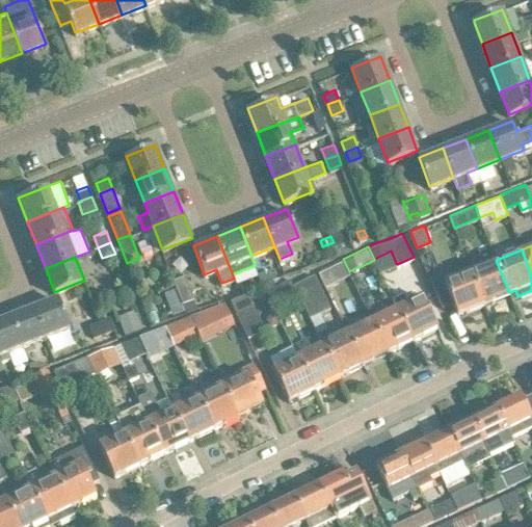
[(324,283),(349,271),(343,259),(318,270),(324,283)]
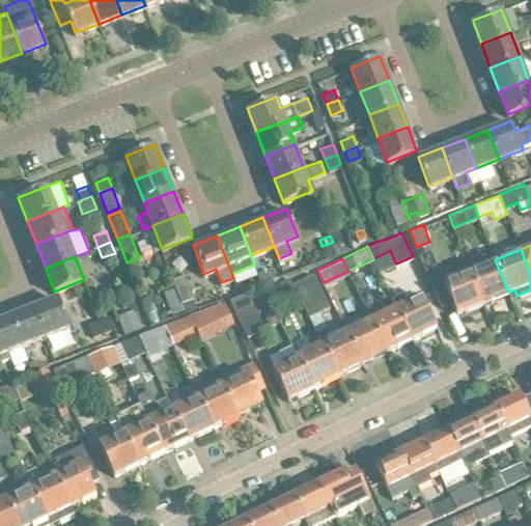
[(495,259),(470,269),(482,302),(508,292),(495,259)]
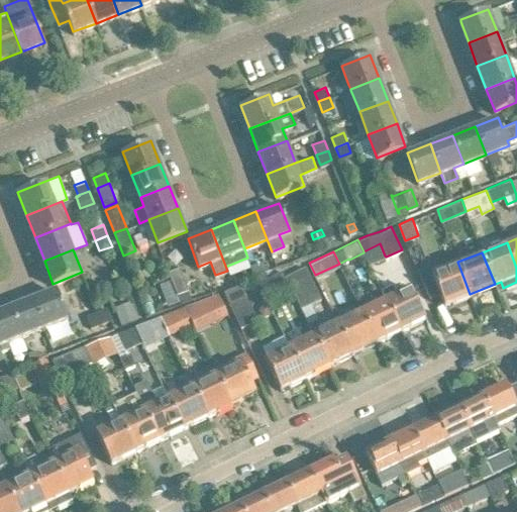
[(470,294),(457,262),(433,272),(431,267),(423,267),(419,268),(430,296),(440,292),(444,304),(470,294)]
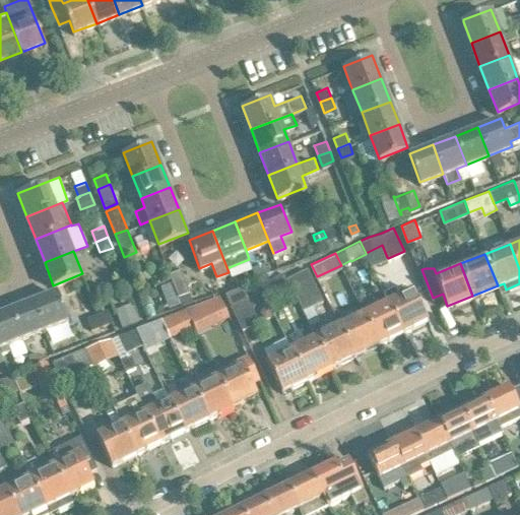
[(193,299),(191,294),(180,267),(170,271),(179,295),(179,294),(183,303),(193,299)]
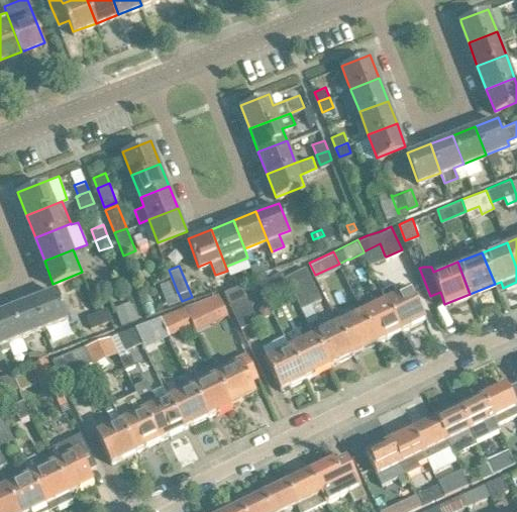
[(285,275),(289,283),(302,307),(311,303),(310,302),(321,297),(306,266),(295,271),(294,270),(285,275)]
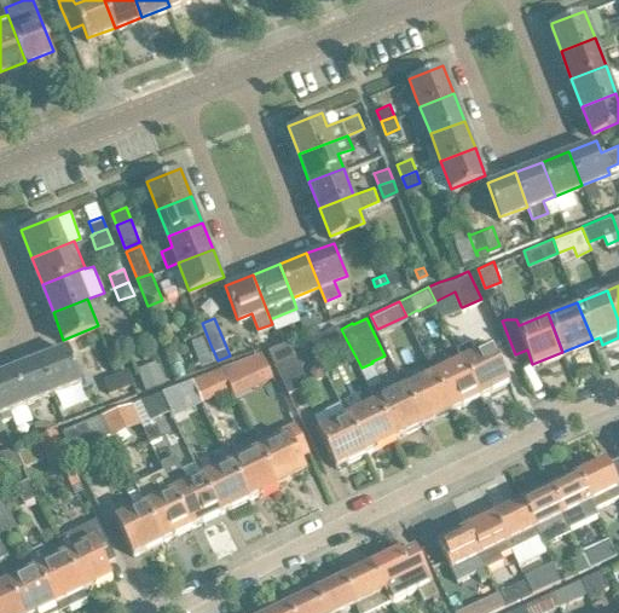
[(341,329),(337,322),(320,330),(317,322),(305,328),(319,358),(331,352),(329,347),(346,339),(341,329)]
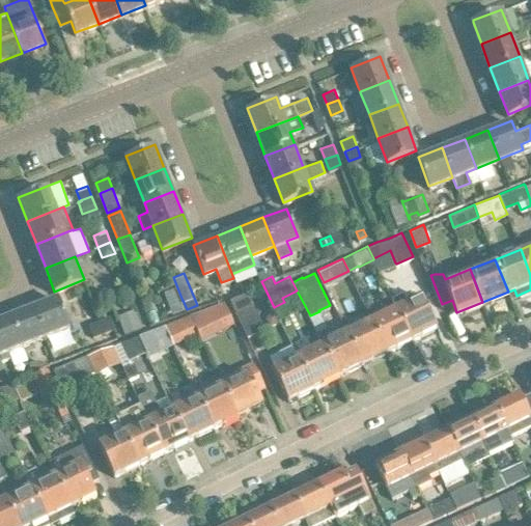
[(175,284),(163,289),(167,300),(179,295),(175,284)]
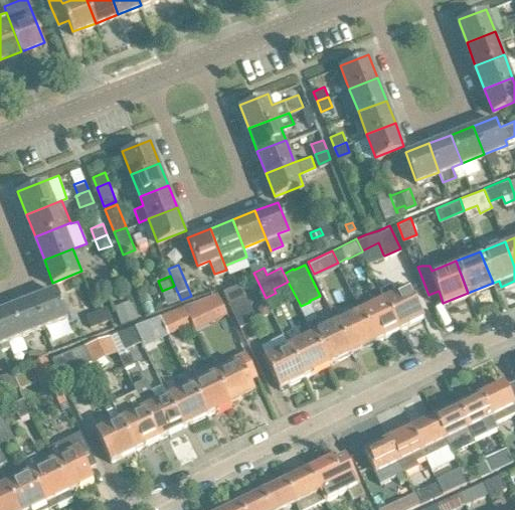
[(229,302),(240,325),(258,317),(240,282),(222,289),(229,302)]
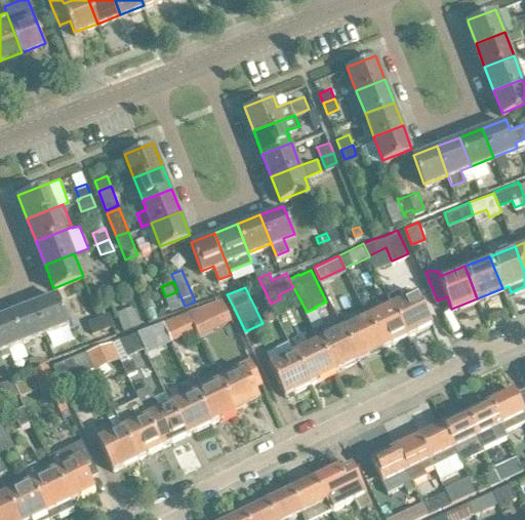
[(388,293),(407,334),(432,322),(416,290),(403,296),(399,288),(388,293)]
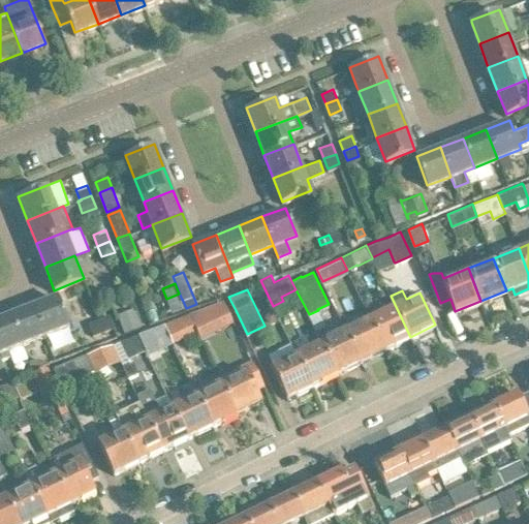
[(44,334),(69,325),(58,296),(34,305),(44,334)]
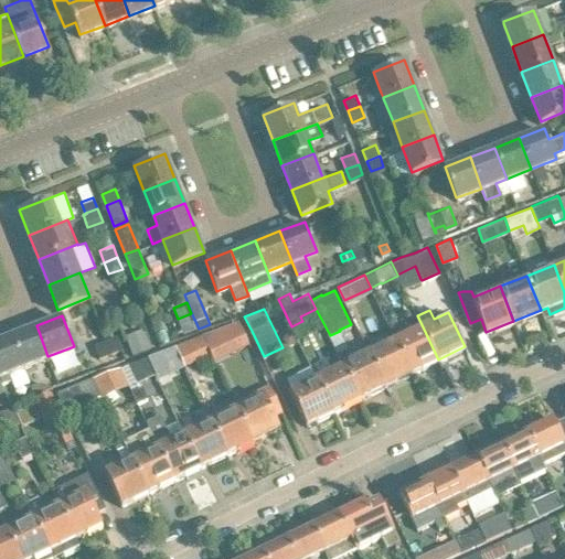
[(417,315),(416,315),(422,325),(395,339),(412,372),(438,359),(417,315)]
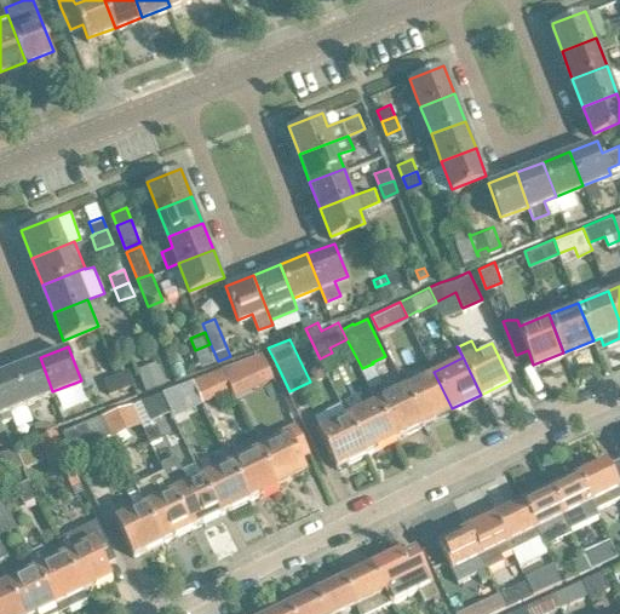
[(220,366),(230,385),(235,395),(274,376),(262,350),(220,366)]
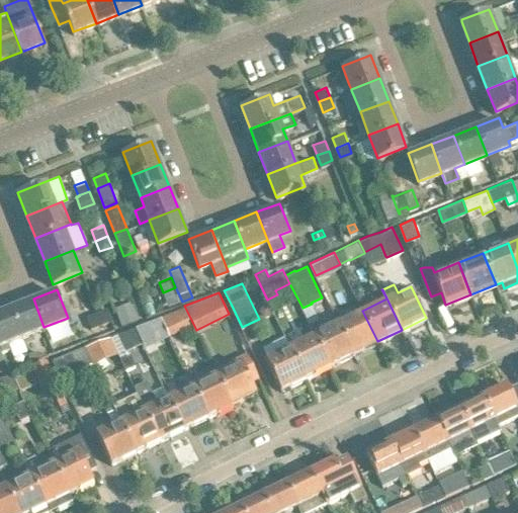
[(21,336),(44,327),(33,298),(10,308),(21,336)]
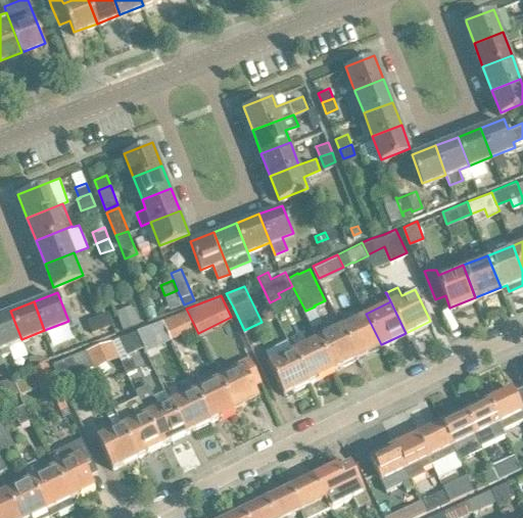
[(315,307),(305,311),(313,326),(322,321),(315,307)]
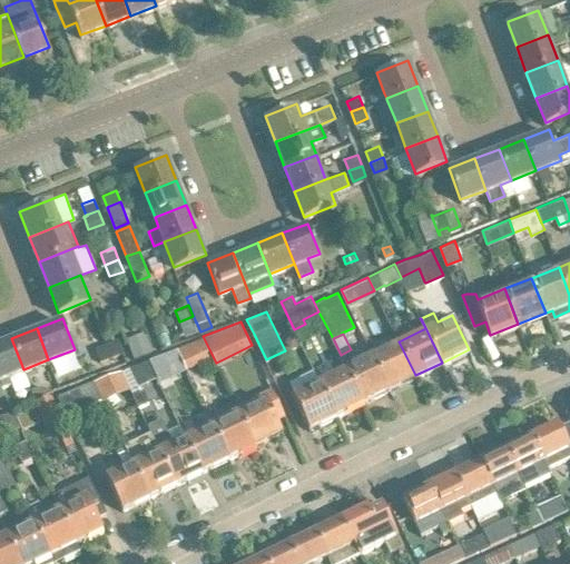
[(100,359),(124,350),(118,336),(94,345),(100,359)]
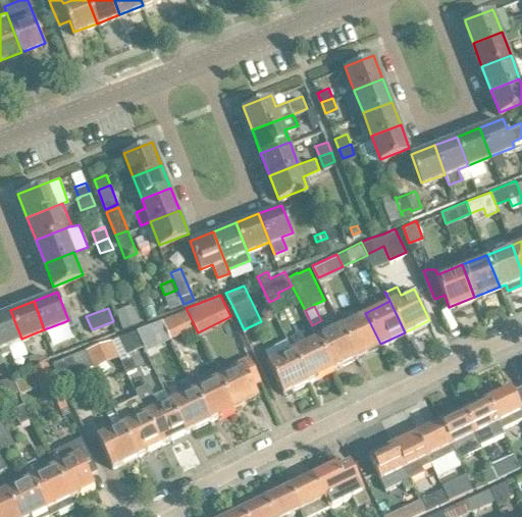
[(186,308),(161,318),(169,337),(194,324),(186,308)]
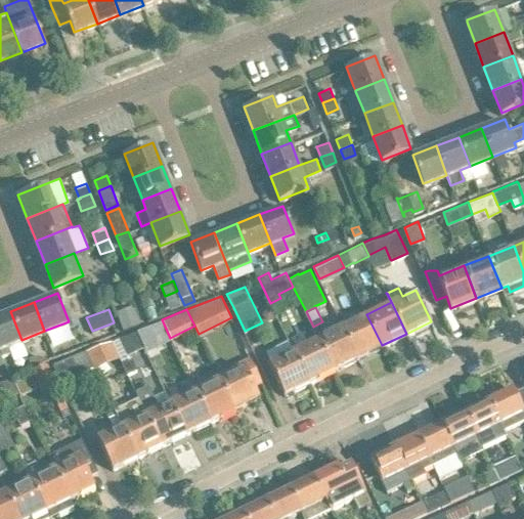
[(22,340),(10,311),(0,314),(0,350),(2,355),(11,351),(8,345),(22,340)]
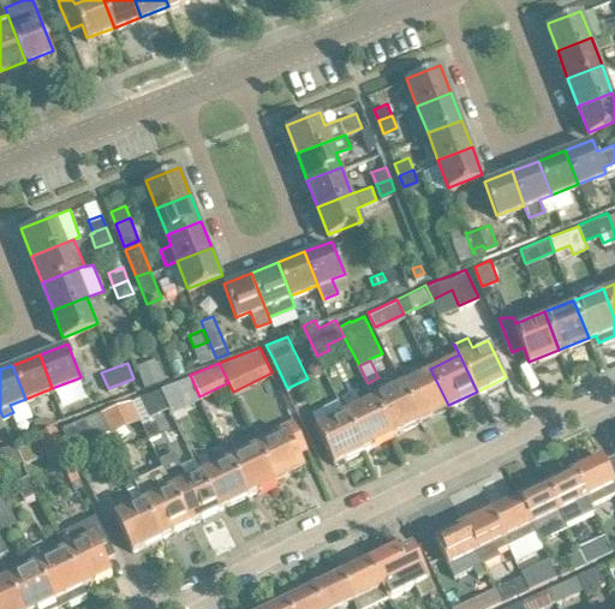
[(419,419),(448,405),(430,369),(401,382),(419,419)]
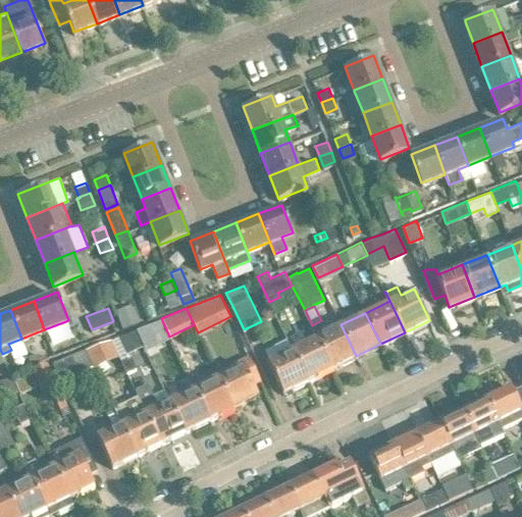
[(161,318),(137,328),(143,342),(154,335),(158,344),(170,338),(169,337),(161,318)]
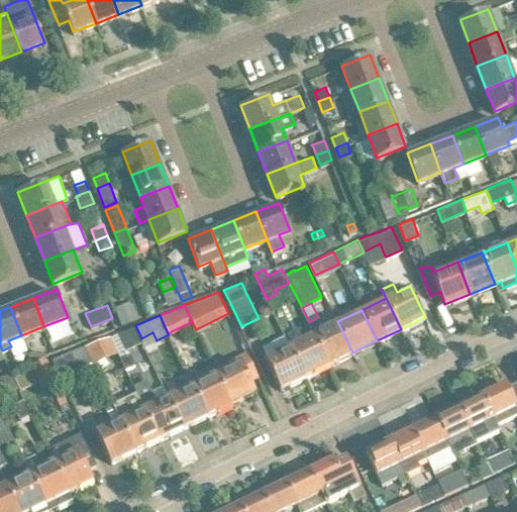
[(329,364),(352,352),(337,321),(314,333),(329,364)]
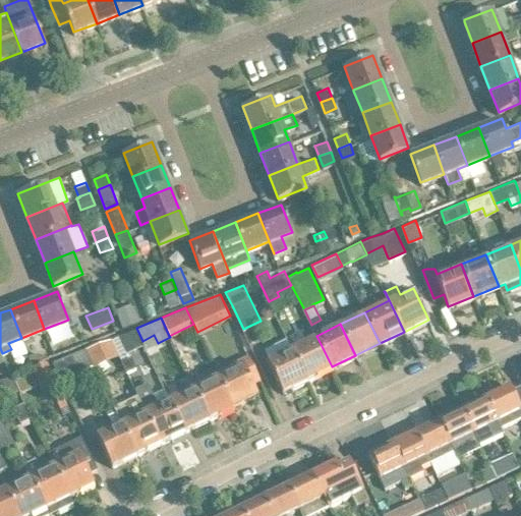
[(283,391),(307,379),(286,336),(275,341),(277,345),(266,350),(270,358),(268,359),(283,391)]
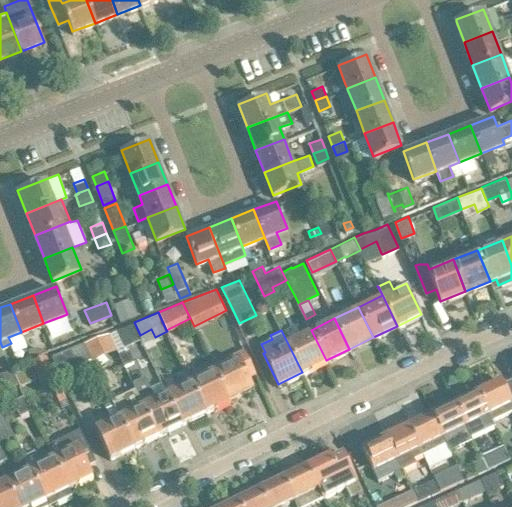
[(281,330),(302,372),(326,360),(311,330),(287,341),(281,330)]
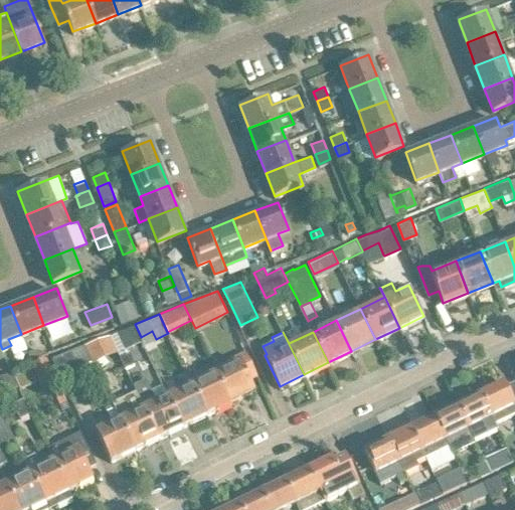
[(110,333),(83,342),(93,360),(118,349),(110,333)]
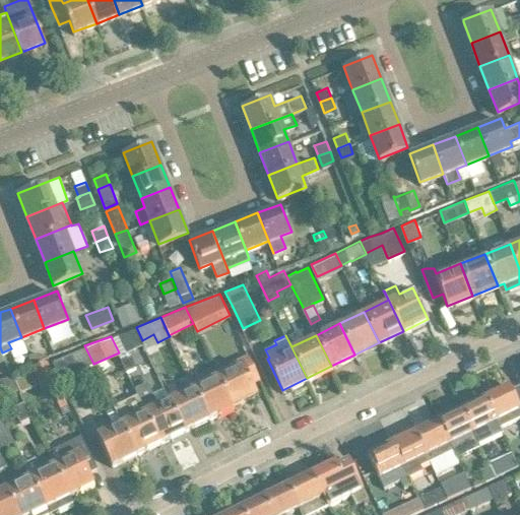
[(144,345),(150,358),(160,352),(154,340),(144,345)]
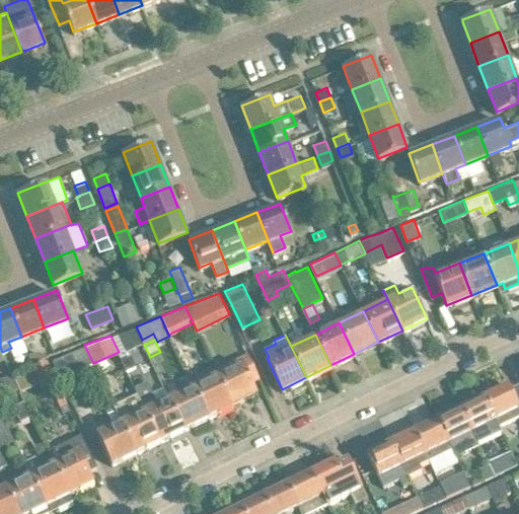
[(93,363),(84,345),(53,360),(66,387),(84,378),(79,368),(92,362),(93,363)]
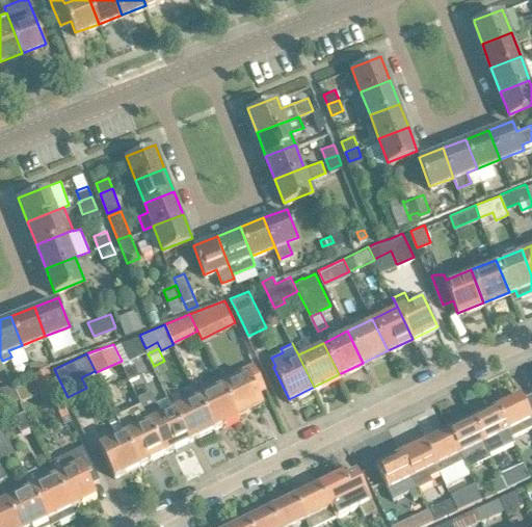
[(123,365),(129,378),(139,373),(133,361),(123,365)]
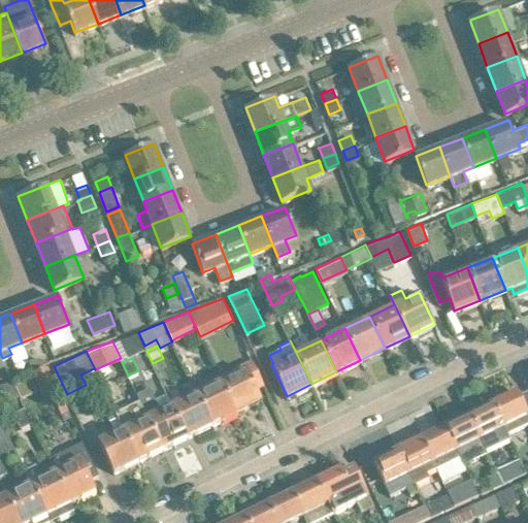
[(252,358),(250,359),(231,368),(233,373),(221,379),(236,412),(261,399),(253,381),(261,378),(252,358)]
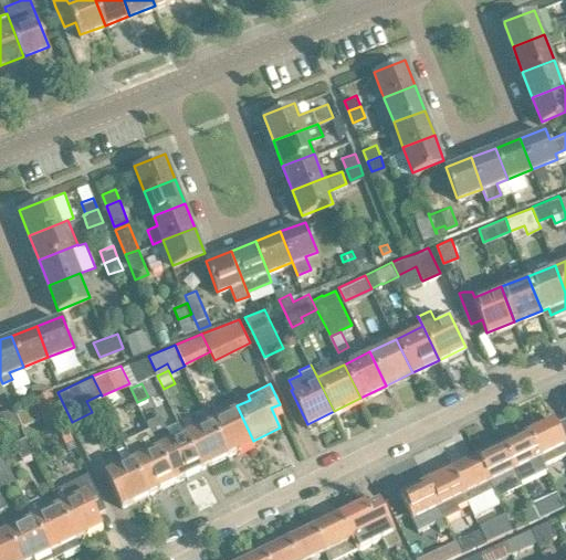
[(34,398),(46,423),(63,415),(51,390),(34,398)]
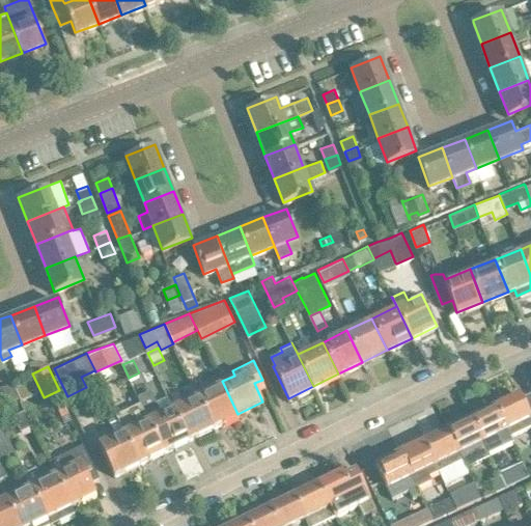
[(213,425),(238,414),(222,381),(197,393),(213,425)]
